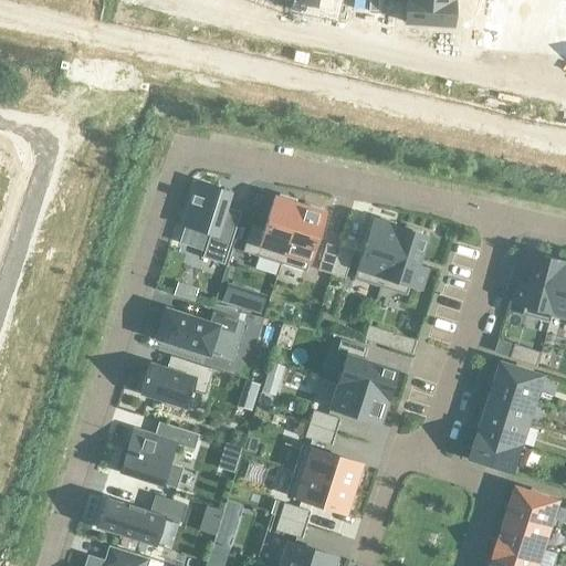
[(329,12),(332,0),(301,0),(301,6),(329,12)]
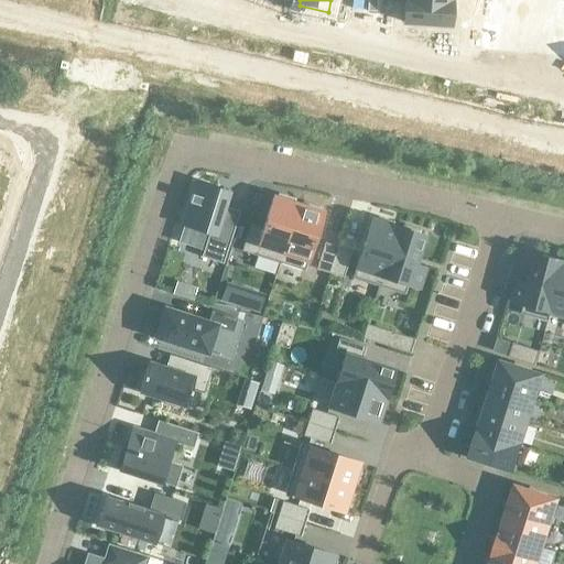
[(376,0),(367,0),(367,11),(376,12),(376,0)]
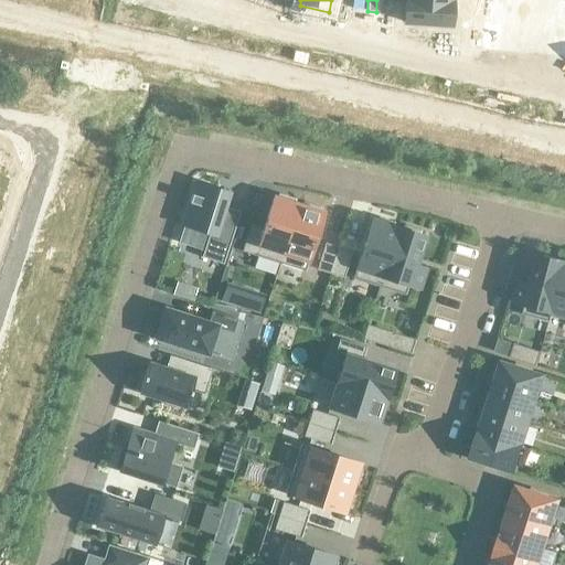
[(401,0),(396,0),(396,1),(406,2),(405,23),(450,25),(451,3),(401,0)]
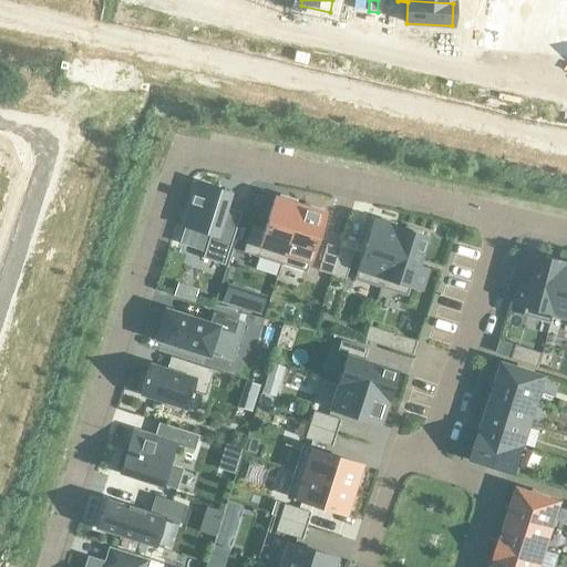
[(0,181),(0,206),(2,207),(10,184),(0,181)]
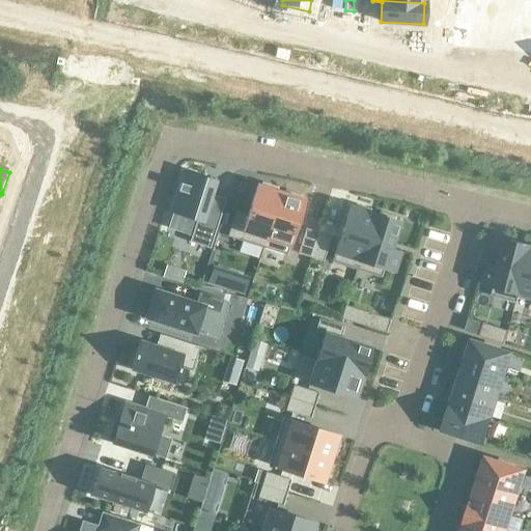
[(210,249),(225,199),(212,195),(216,183),(185,172),(172,212),(196,220),(189,242),(210,249)]
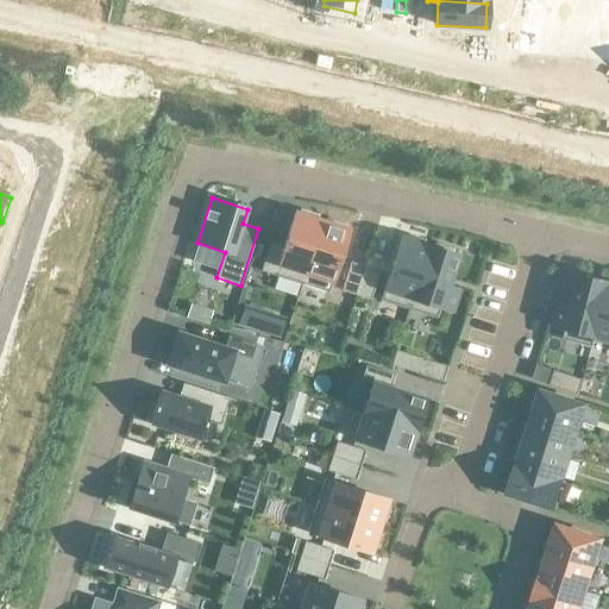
[(270,243),(261,271),(302,284),(322,221),(316,220),(319,215),(301,209),(300,214),(295,213),(284,248),(270,243)]
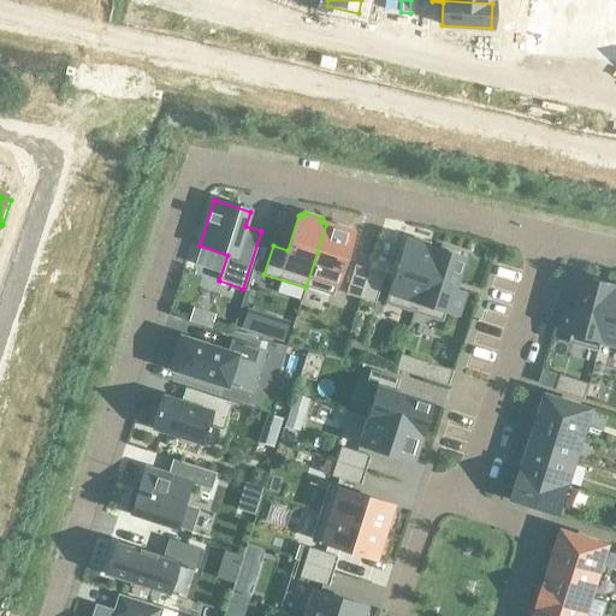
[(326,224),(306,288),(332,296),(353,232),(348,231),(349,226),(331,220),(330,225),(326,224)]
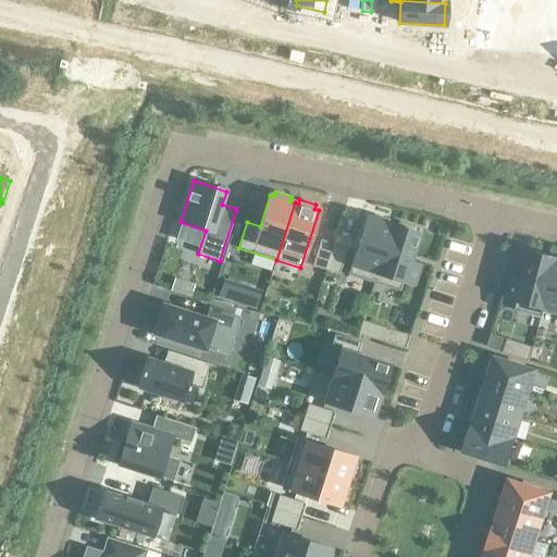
[(367,217),(348,274),(374,283),(393,225),(392,224),(391,225),(387,224),(388,220),(372,214),(371,219),(367,217)]
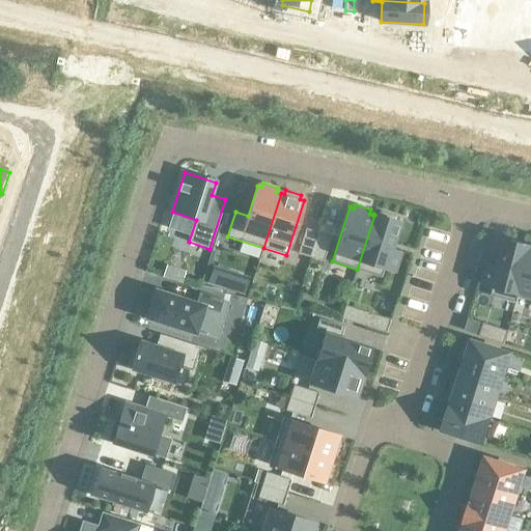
[(374,215),(357,270),(381,278),(384,269),(394,272),(399,253),(390,250),(398,222),(394,221),(395,217),(380,212),(379,216),(374,215)]
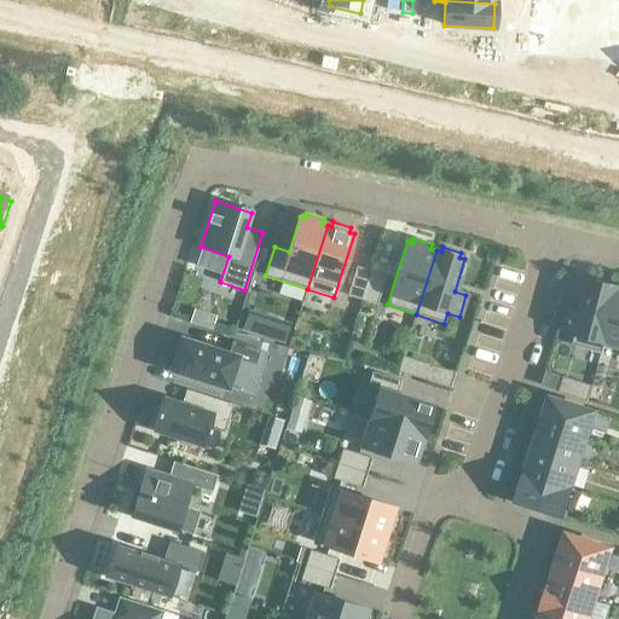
[(362,300),(371,271),(357,266),(347,295),(362,300)]
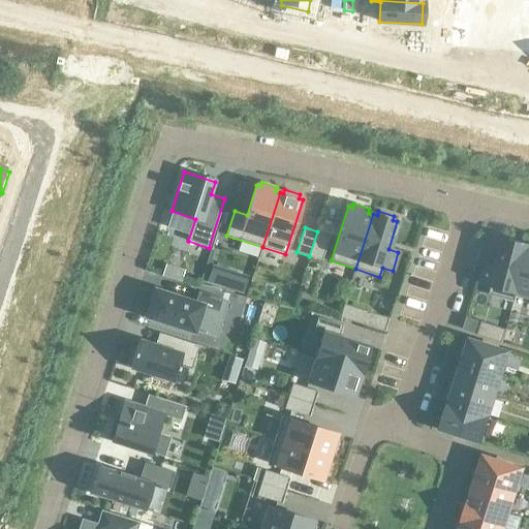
[(321,260),(330,236),(317,231),(309,256),(321,260)]
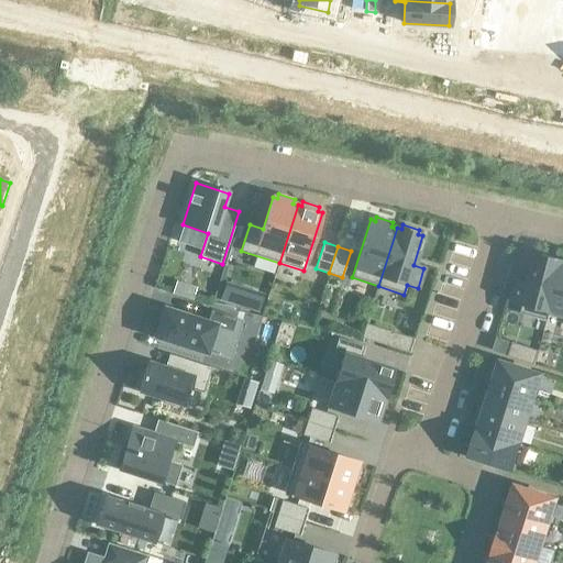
[(518,282),(512,301),(523,305),(520,313),(548,321),(550,316),(549,316),(550,311),(562,262),(537,254),(528,284),(518,282)]
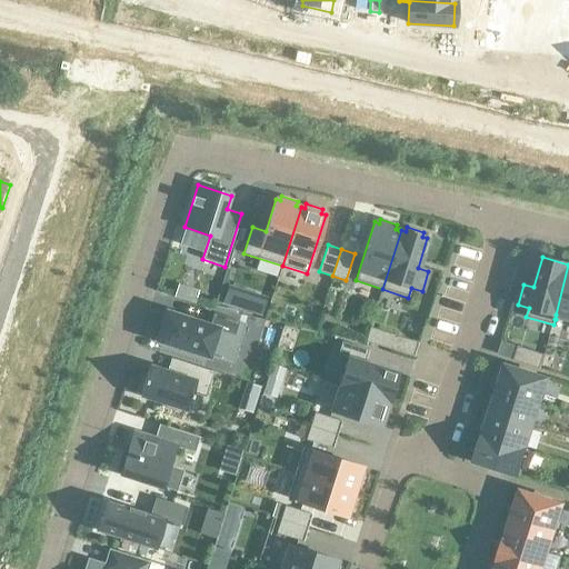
[(556,315),(555,319),(556,319),(568,321),(568,263),(568,265),(556,315)]
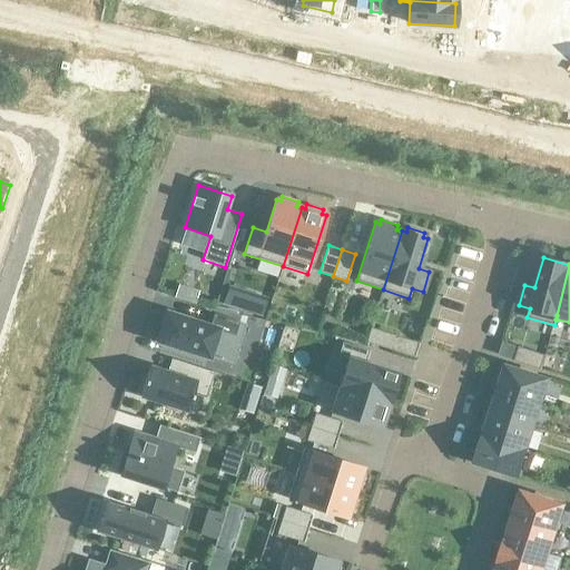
[(239,308),(245,290),(228,285),(223,304),(239,308)]
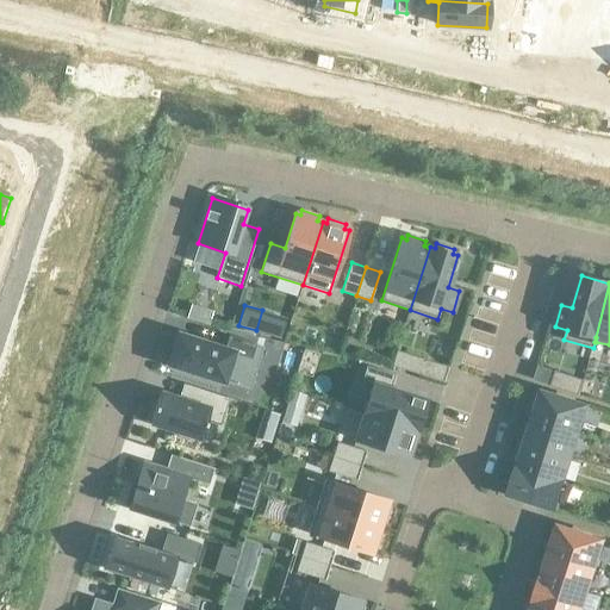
[(213,311),(205,309),(201,323),(209,325),(213,311)]
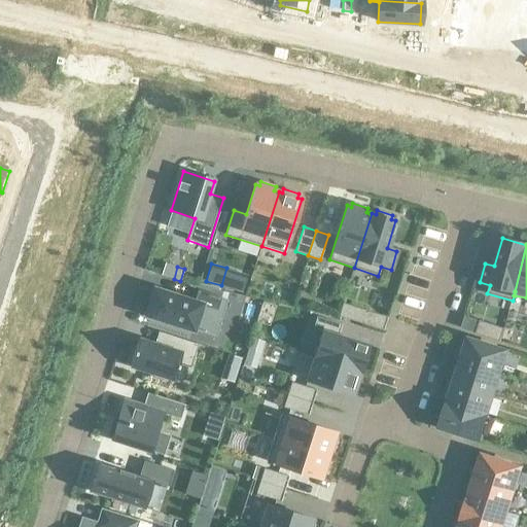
[(192,329),(201,306),(217,311),(221,297),(198,290),(195,303),(154,289),(146,315),(192,329)]
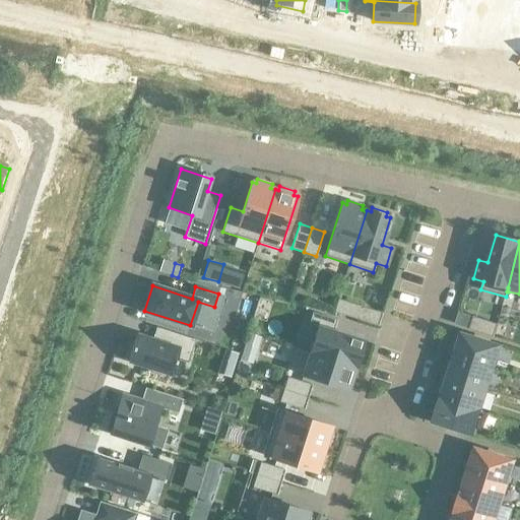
[(359,320),(363,307),(337,300),(334,312),(359,320)]
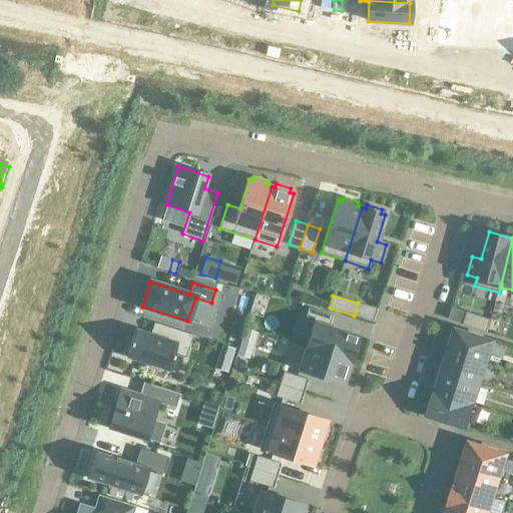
[(351,361),(359,337),(329,328),(333,316),(309,308),(305,321),(314,324),(307,347),(351,361)]
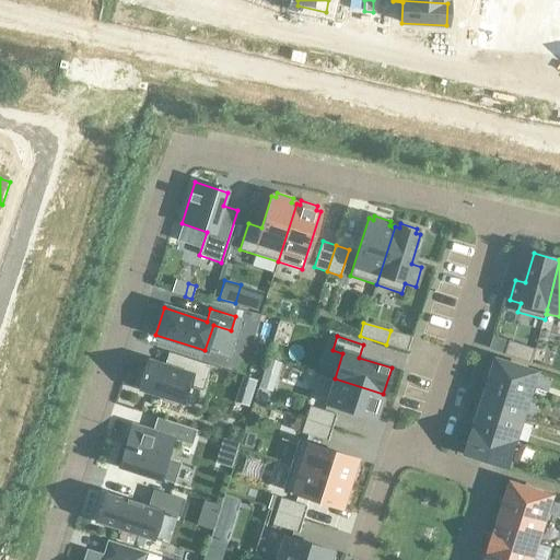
[(532,362),(536,349),(510,341),(505,354),(532,362)]
